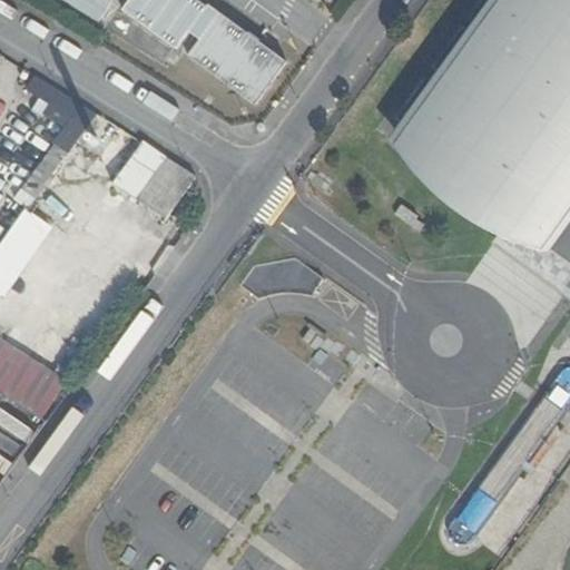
[(62,0),(61,3),(107,23),(117,0),(62,0)]
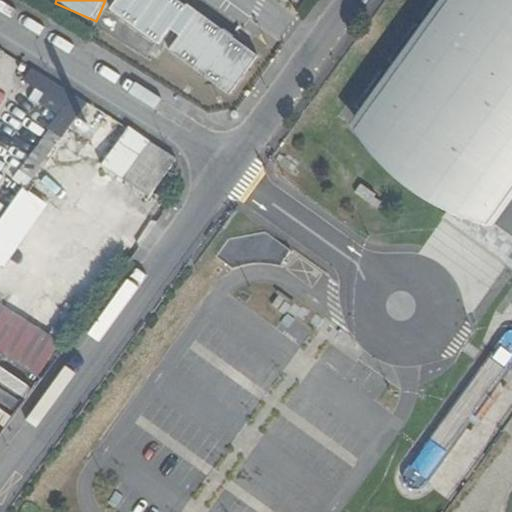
[(196,15),(172,0),(116,0),(109,11),(157,47),(170,31),(180,39),(169,53),(228,95),(256,56),(244,47),(248,42),(238,35),(233,40),(198,13),(196,15)]
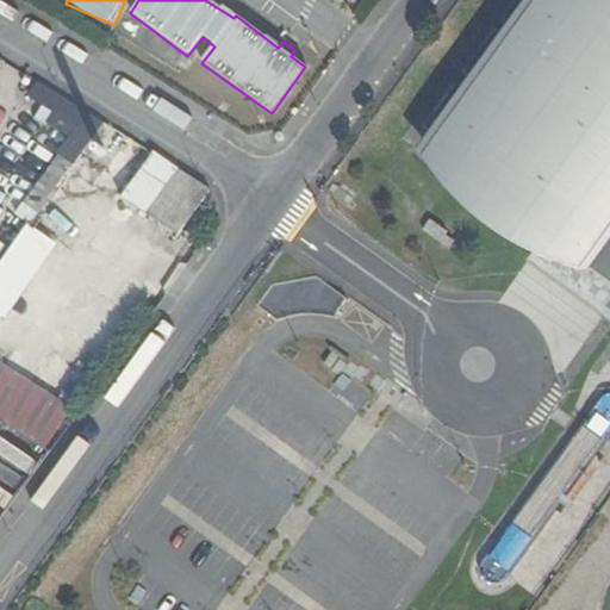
[(609,0),(517,0),(499,24),(515,35),(508,44),(493,35),(460,79),(475,89),(468,99),(454,88),(422,131),(436,142),(425,157),(542,243),(591,280),(602,266),(609,271),(609,299),(607,304),(601,312),(609,319),(609,0)]
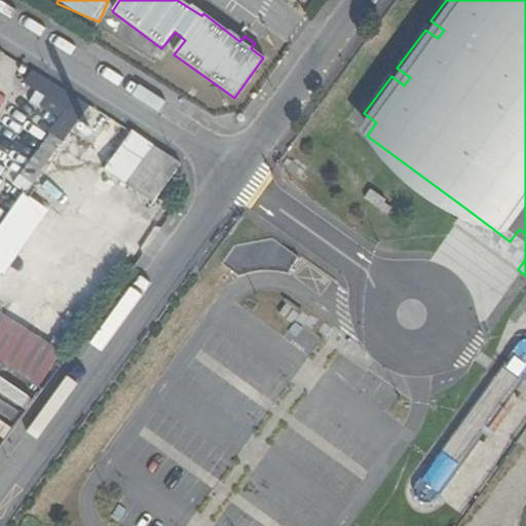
[(90,105),(35,70),(26,81),(66,109),(0,197),(0,213),(9,220),(90,105)]
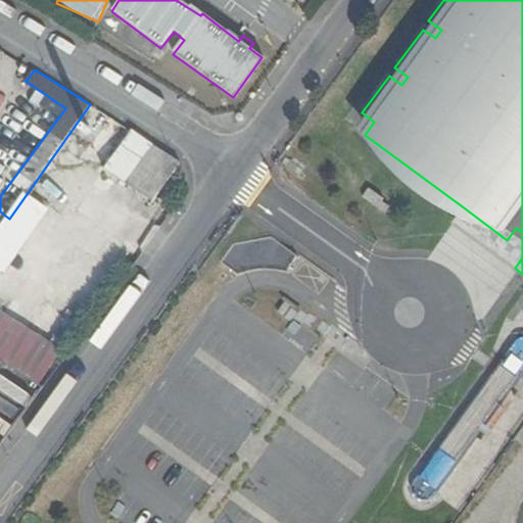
[(179,158),(129,128),(104,169),(153,198),(179,158)]
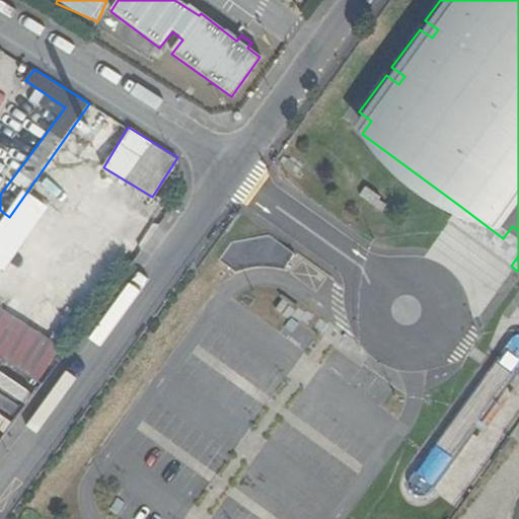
[(364,191),(357,200),(372,210),(378,202),(364,191)]
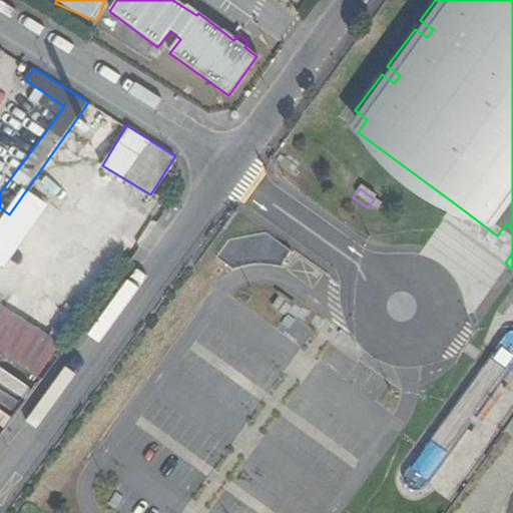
[(372,202),(368,207),(375,213),(380,207),(372,202)]
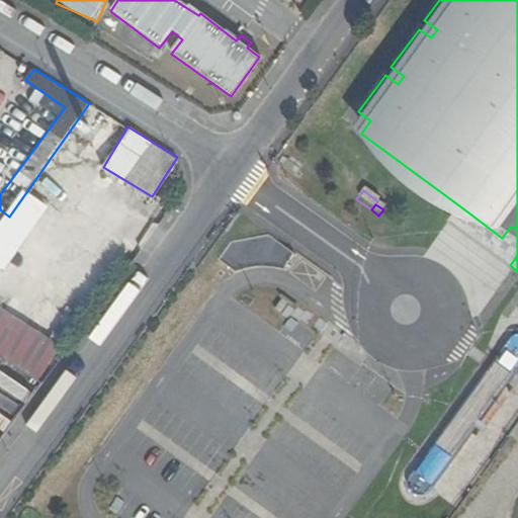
[(502,238),(460,206),(454,212),(445,226),(517,279),(517,271),(510,265),(515,258),(517,254),(517,230),(511,226),(502,238)]
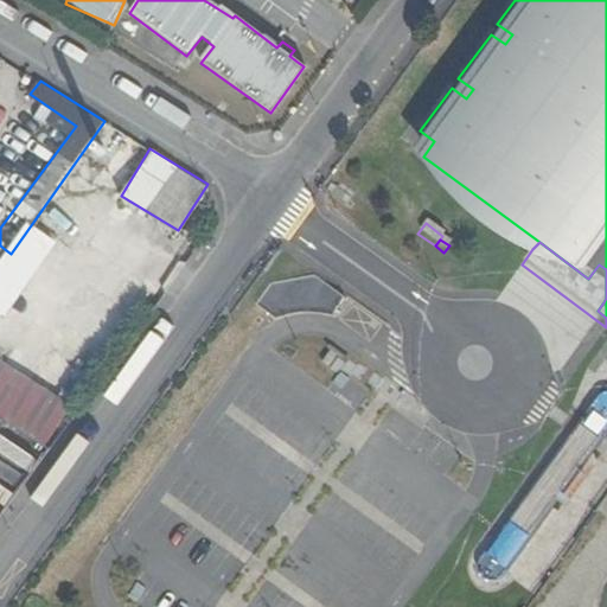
[(273,286),(257,305),(278,320),(281,319),(286,315),(291,314),(296,313),(301,312),(307,311),(313,311),(318,311),(325,312),(326,311),(325,310),(330,301),(332,304),(333,304),(332,301),(337,295),(338,296),(339,295),(323,283),(315,278),(273,286)]
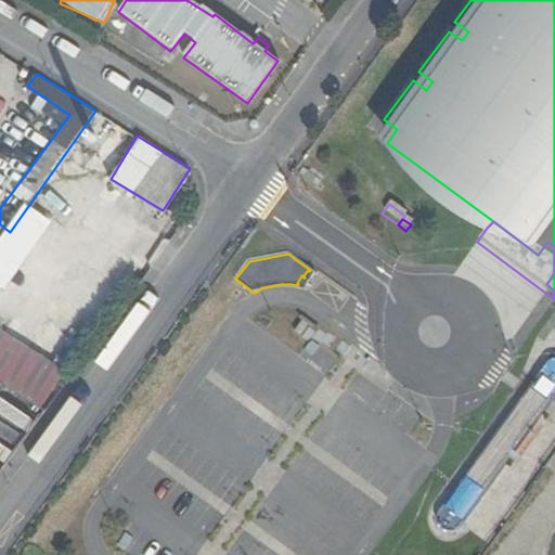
[(0,359),(5,363),(18,344),(0,331),(0,359)]
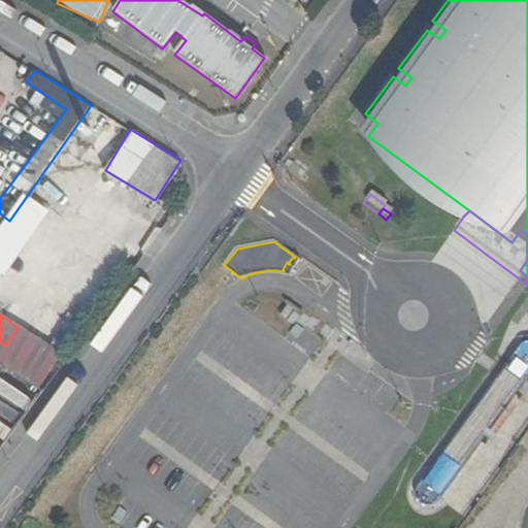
[(527,340),(527,341),(525,341),(524,342),(523,343),(521,344),(520,345),(421,481),(420,483),(419,485),(418,486),(417,488),(417,489),(416,490),(416,492),(416,494),(416,496),(416,498),(417,500),(418,502),(419,503),(421,503),(422,504),(424,505),(426,505),(428,505),(430,505),(431,505),(433,505),(435,504),(436,503),(438,501),(440,500),(441,498),(527,377),(527,340)]
